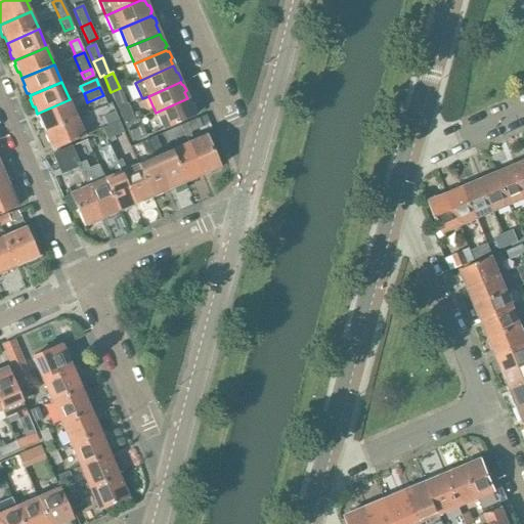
[(127,105),(126,104),(120,88),(111,92),(118,110),(127,105)]
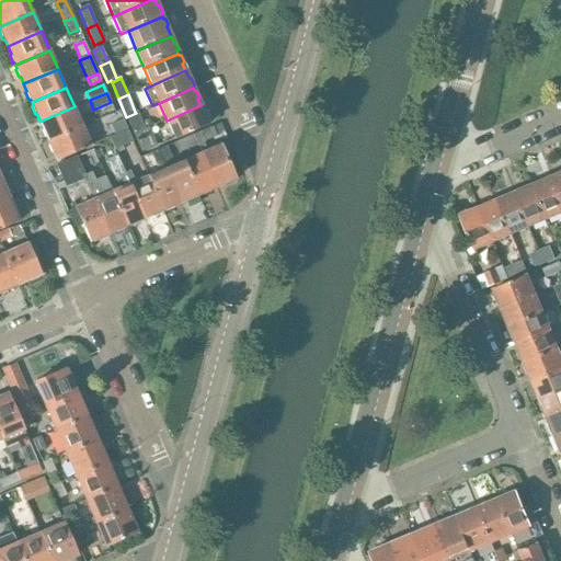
[(201,105),(167,121),(174,139),(208,124),(207,122),(208,118),(206,112),(203,112),(201,105)]
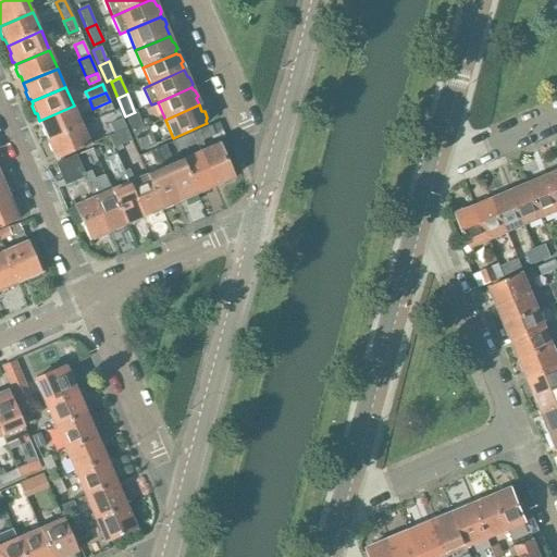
[(82,125),(74,106),(39,121),(44,128),(41,131),(45,137),(47,138),(48,140),(82,125)]
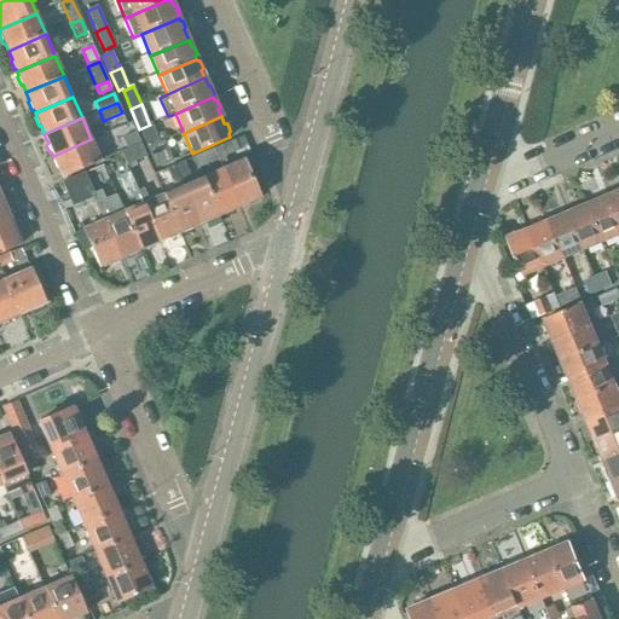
[(148,148),(160,143),(151,123),(149,123),(150,125),(139,129),(148,148)]
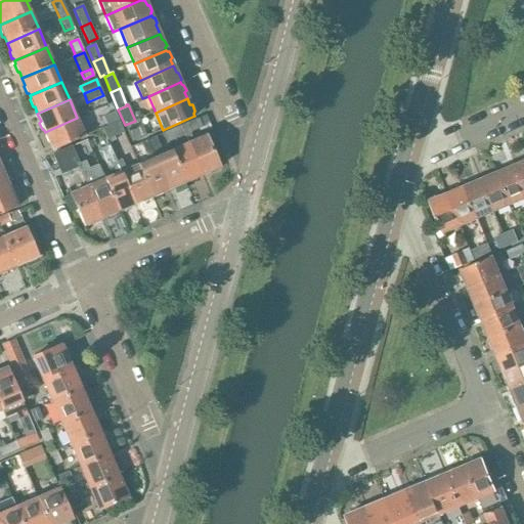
[(94,123),(97,131),(102,129),(118,122),(115,115),(94,123)]
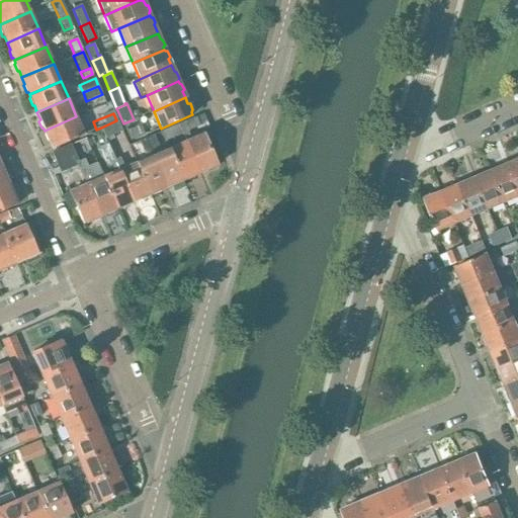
[(53,148),(84,134),(76,116),(45,131),(46,133),(45,134),(48,141),(50,141),(53,148)]
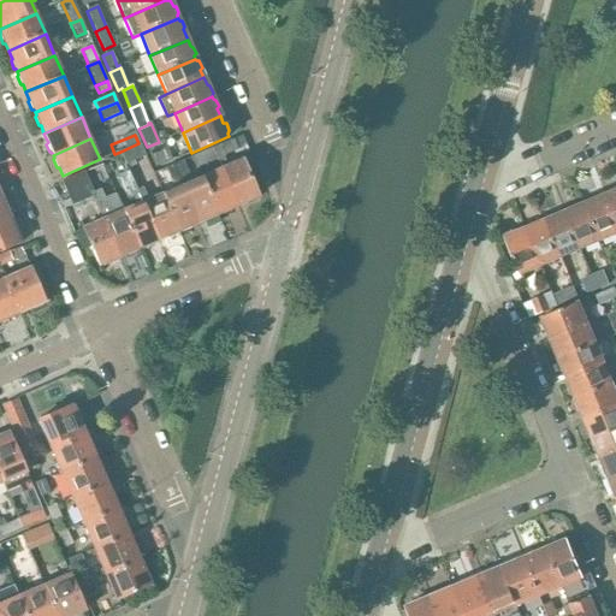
[(213,147),(237,206),(244,203),(248,205),(253,202),(254,199),(258,197),(249,178),(241,160),(227,166),(224,157),(236,150),(231,140),(213,147)]
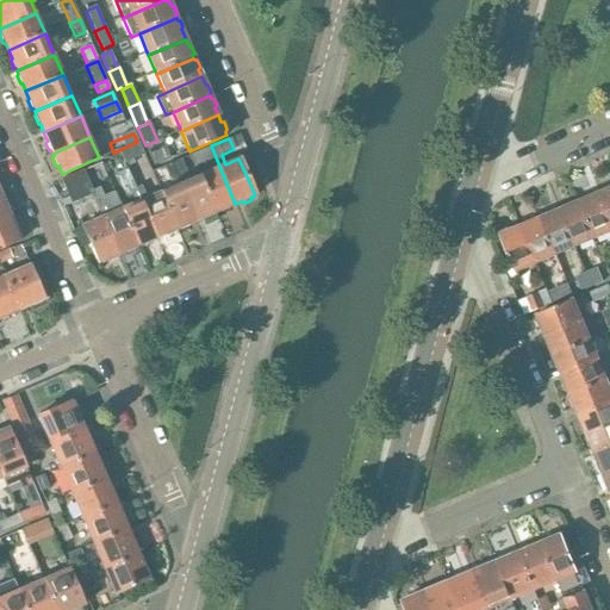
[(161,139),(157,141),(145,145),(154,166),(169,160),(161,139)]
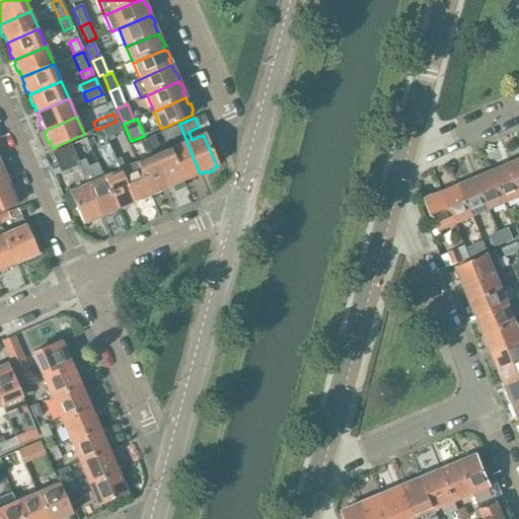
[(122,132),(117,121),(101,128),(106,139),(122,132)]
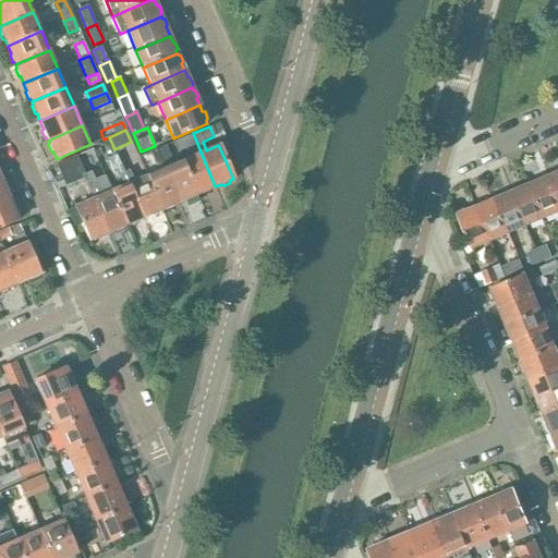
[(193,133),(174,142),(179,153),(197,144),(201,153),(183,159),(198,194),(199,194),(202,195),(207,193),(208,190),(215,186),(193,133)]
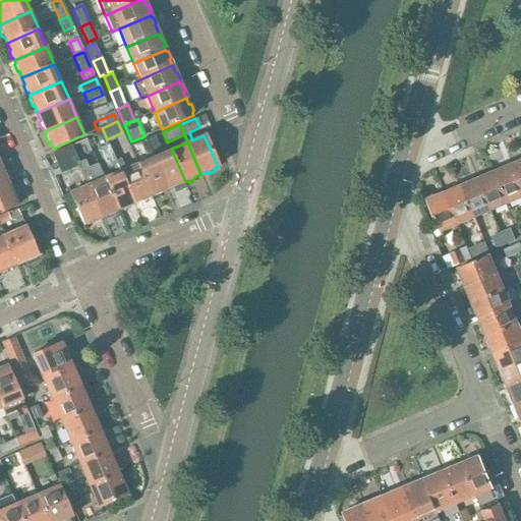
[(154,135),(147,138),(167,189),(173,186),(175,187),(181,185),(182,182),(185,181),(171,149),(158,155),(156,150),(160,148),(154,135)]
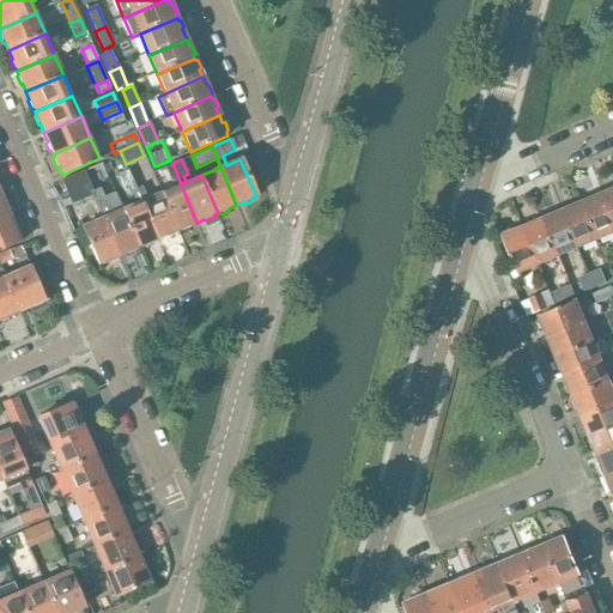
[(161,193),(177,231),(180,230),(182,231),(189,228),(190,225),(196,223),(173,163),(164,167),(170,182),(173,181),(175,187),(161,193)]
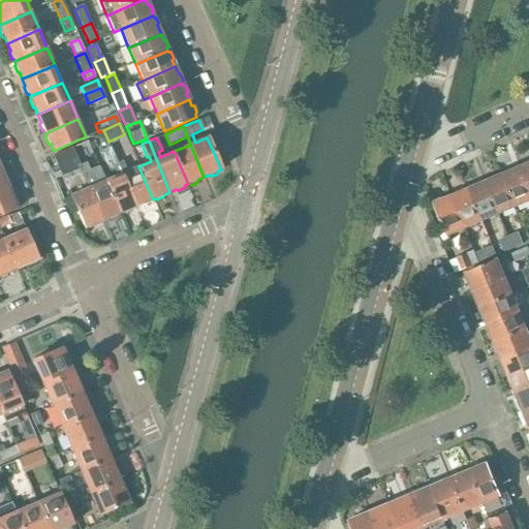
[(104,181),(119,214),(121,213),(123,214),(129,211),(130,209),(135,207),(118,163),(111,147),(100,151),(110,172),(115,169),(118,176),(104,181)]
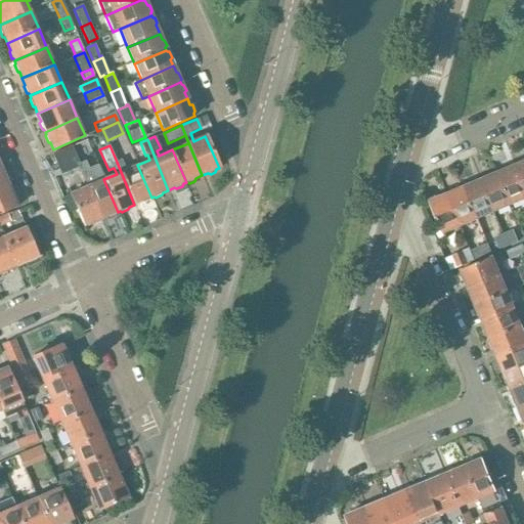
[(71,147),(52,155),(61,174),(79,167),(78,164),(71,147)]
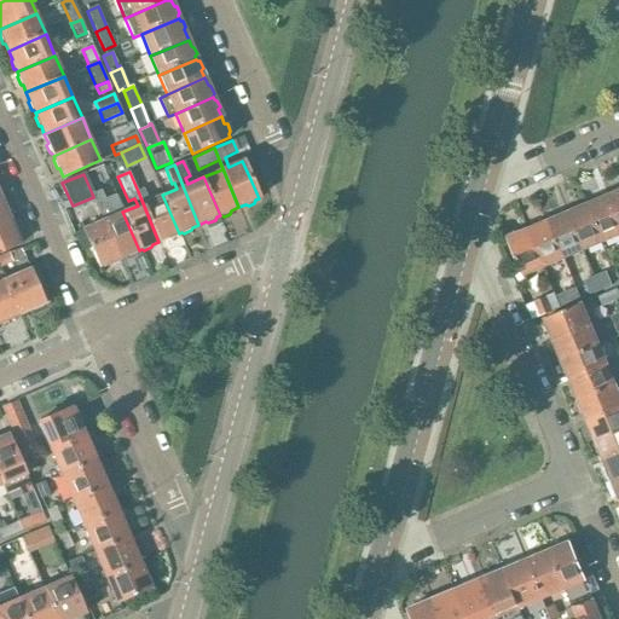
[(179,233),(162,195),(149,201),(143,189),(138,191),(158,242),(166,238),(168,239),(175,237),(177,235),(179,233)]
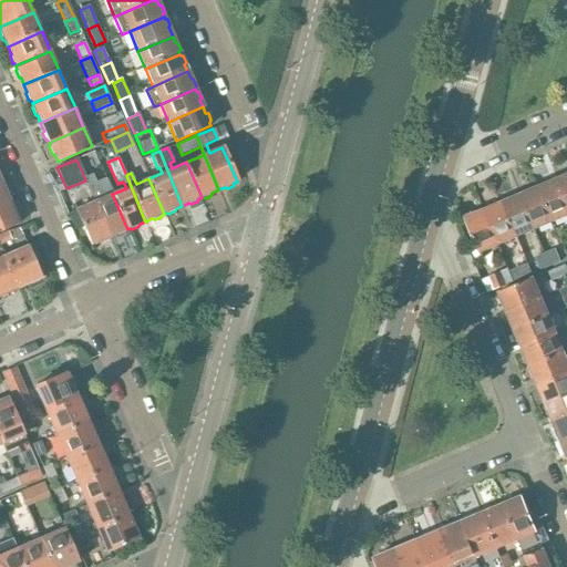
[(566,205),(566,173),(562,175),(562,178),(556,179),(566,205)]
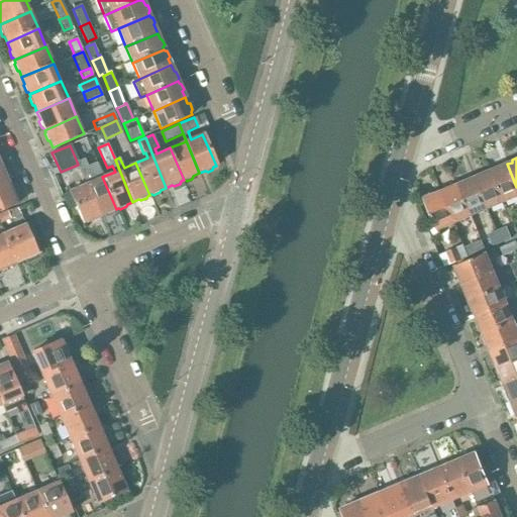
[(116,209),(102,177),(96,163),(88,167),(84,159),(77,162),(78,165),(81,171),(80,171),(86,184),(99,216),(105,213),(107,214),(114,211),(115,209),(116,209)]
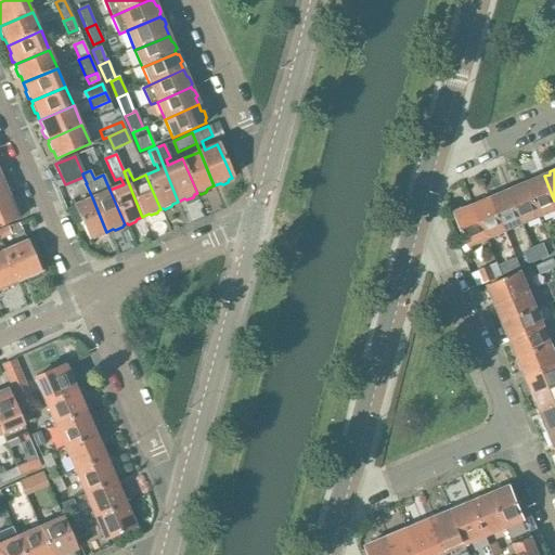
[(0,199),(9,196),(8,194),(10,193),(5,184),(3,183),(0,176),(0,199)]
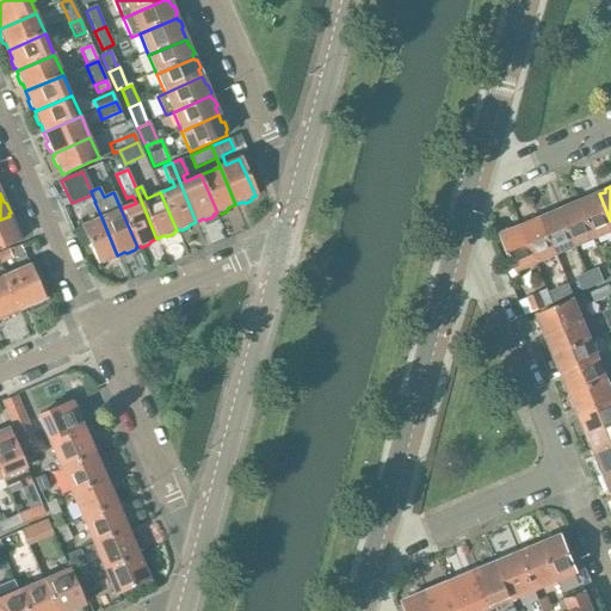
[(579,203),(594,240),(610,233),(610,221),(599,193),(593,197),(590,196),(582,198),(581,202),(579,203)]
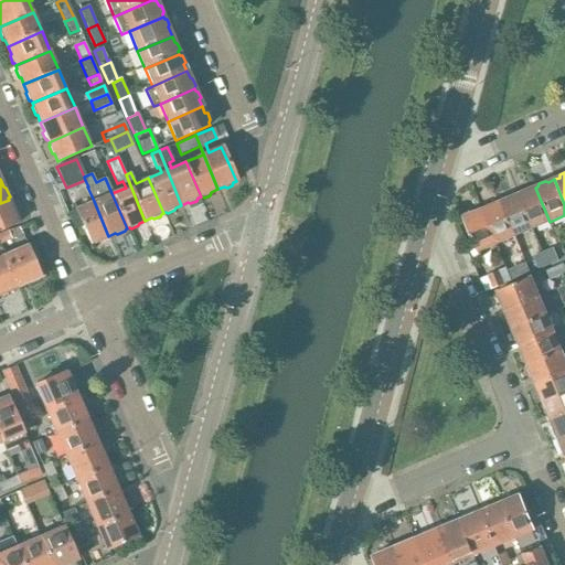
[(88,187),(85,180),(66,188),(71,199),(76,196),(74,192),(87,187),(88,187)]
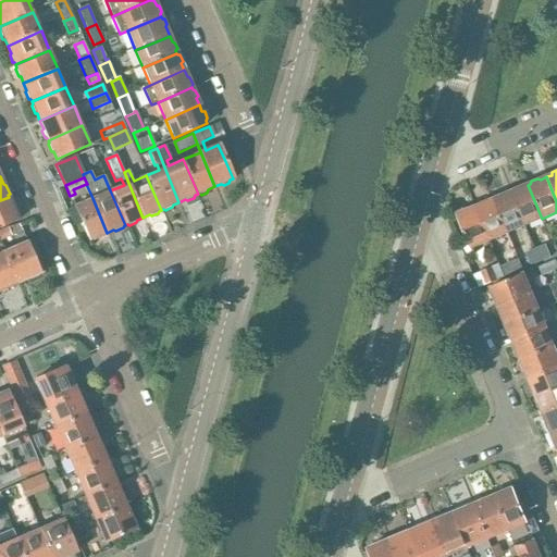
[(524,226),(542,219),(528,185),(527,185),(523,184),(517,187),(516,189),(510,192),(510,193),(524,226)]
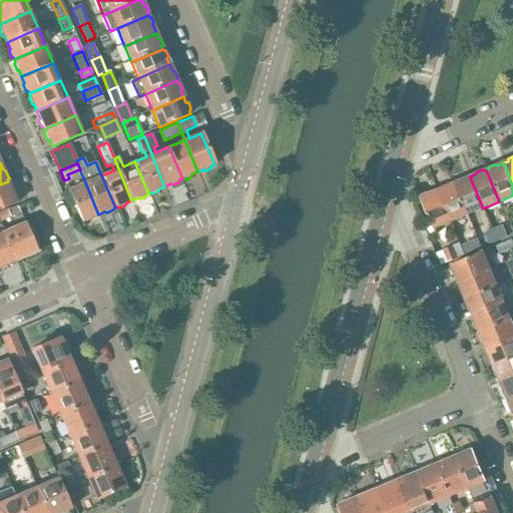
[(467,215),(483,208),(470,177),(470,176),(465,179),(462,178),(456,180),(455,183),(454,183),(467,215)]
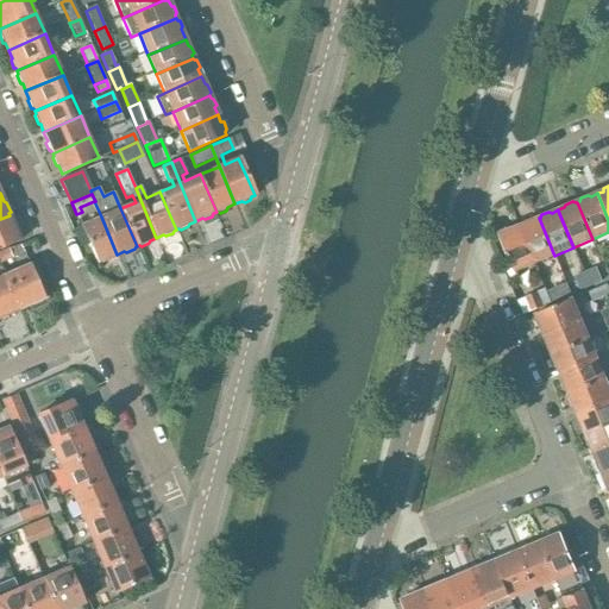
[(10,215),(0,219),(0,249),(20,240),(16,230),(17,227),(13,219),(11,218),(10,215)]
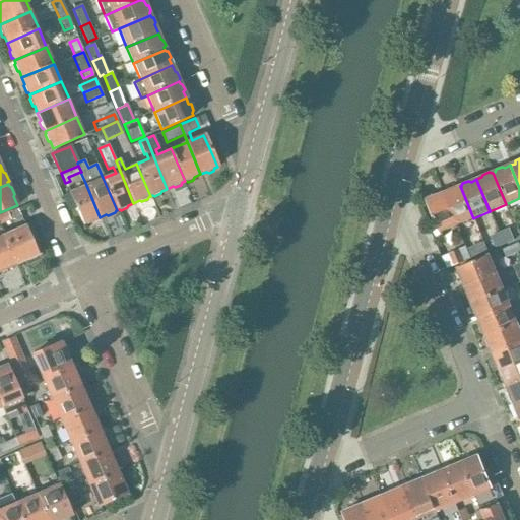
[(100,217),(86,185),(69,192),(83,224),(85,223),(86,224),(93,221),(94,219),(100,217)]
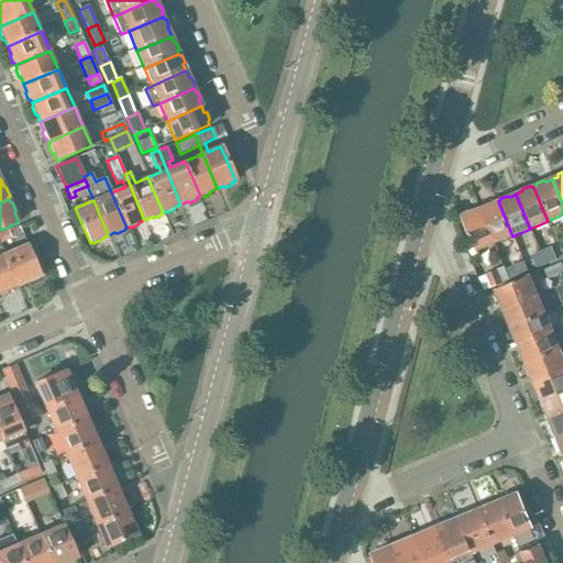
[(494,244),(512,236),(498,201),(496,202),(493,201),(487,203),(485,207),(479,209),(494,244)]
